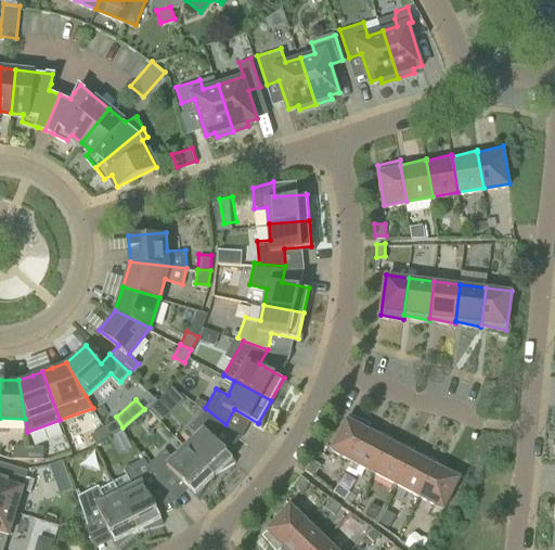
[(197,433),(185,445),(214,474),(233,456),(214,436),(226,424),(205,408),(189,424),(197,433)]
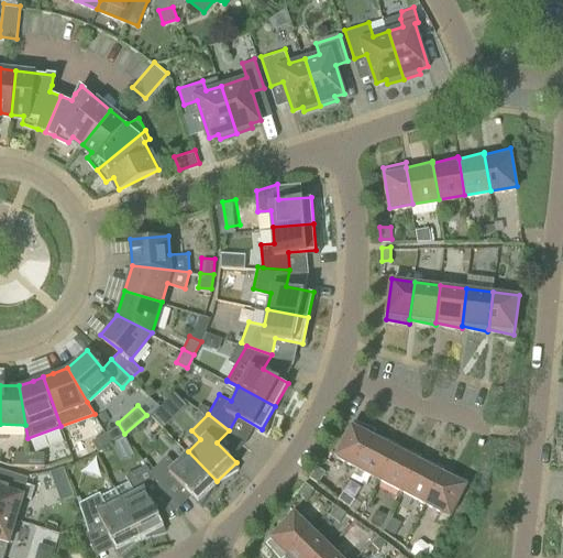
[(337,455),(356,466),(374,431),(376,427),(355,418),(337,455)]
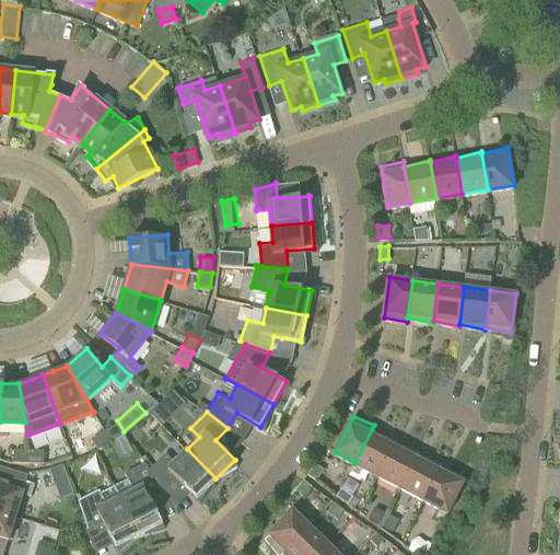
[(117,420),(104,428),(112,440),(124,431),(117,420)]
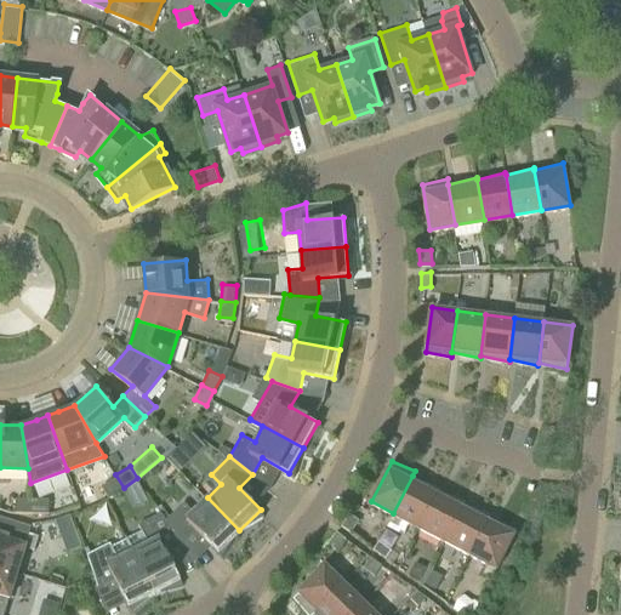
[(124,488),(115,474),(102,483),(109,496),(124,488)]
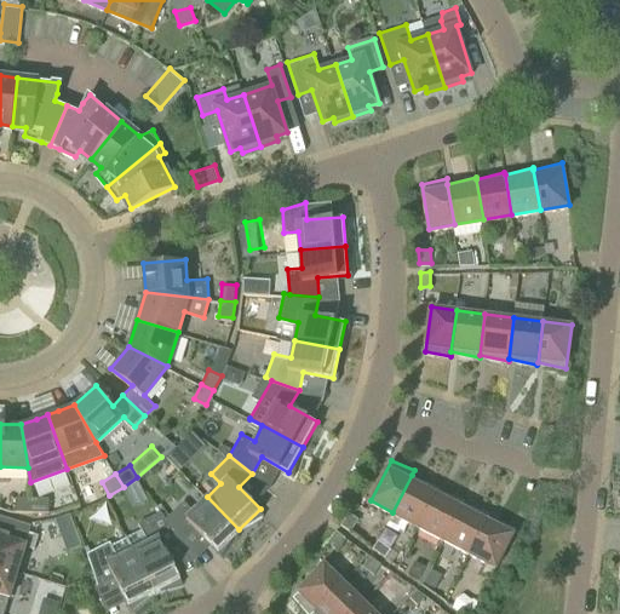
[(419,526),(437,488),(438,486),(412,475),(392,512),(419,526)]
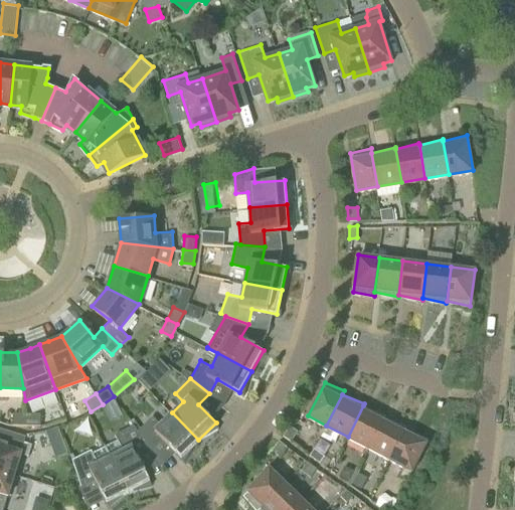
[(348,437),(369,448),(385,416),(386,414),(363,405),(348,437)]
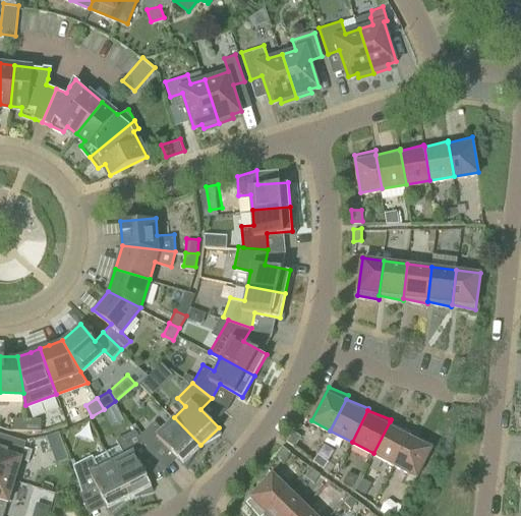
[(13,427),(27,428),(27,416),(13,415),(13,427)]
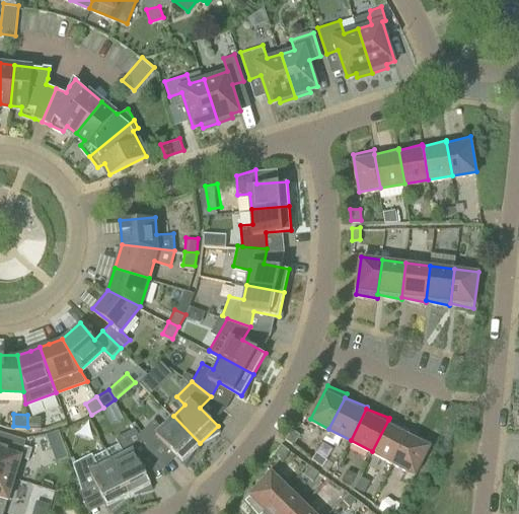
[(27,415),(27,427),(41,427),(42,415),(27,415)]
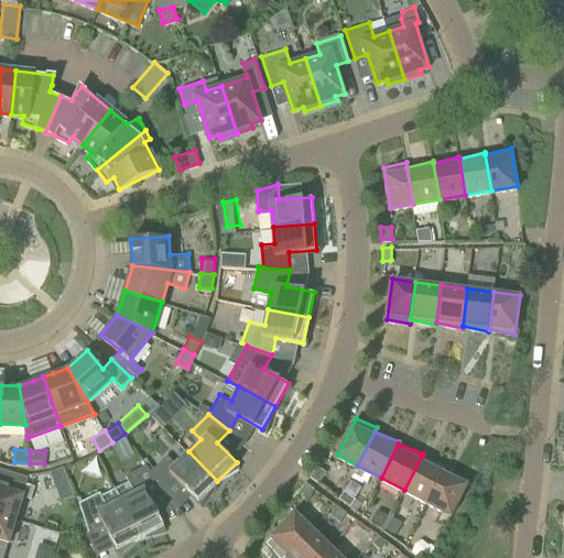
[(167,453),(151,469),(166,491),(179,479),(198,500),(217,481),(188,451),(176,462),(167,453)]
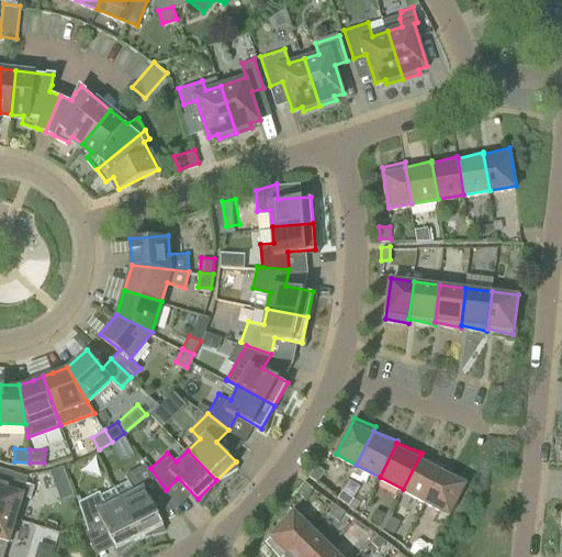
[(403,489),(426,501),(444,467),(445,466),(420,455),(403,489)]
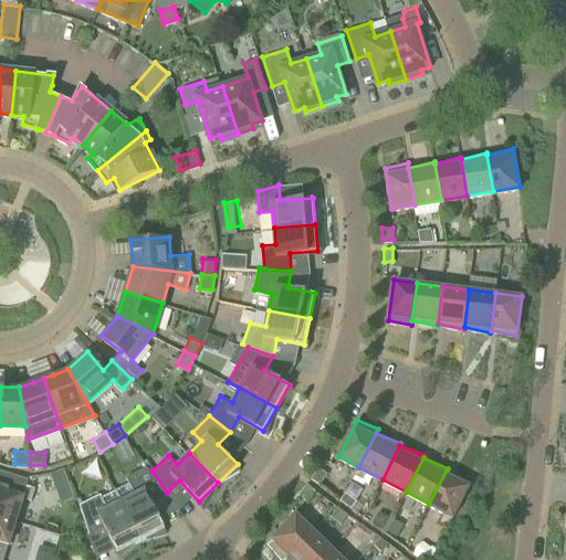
[(70,464),(56,467),(64,497),(77,494),(70,464)]
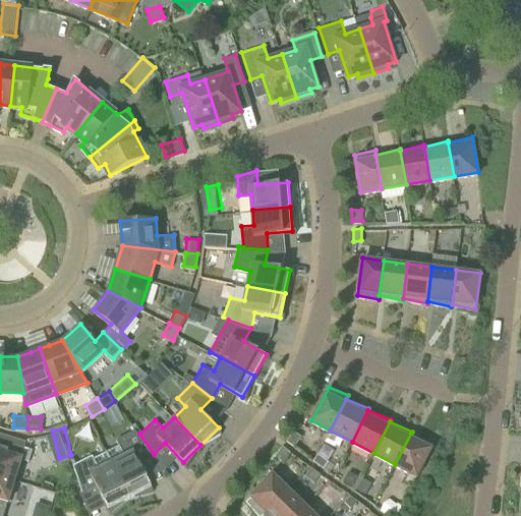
[(119,444),(106,450),(129,496),(152,484),(139,461),(154,454),(139,434),(135,427),(116,438),(119,444)]
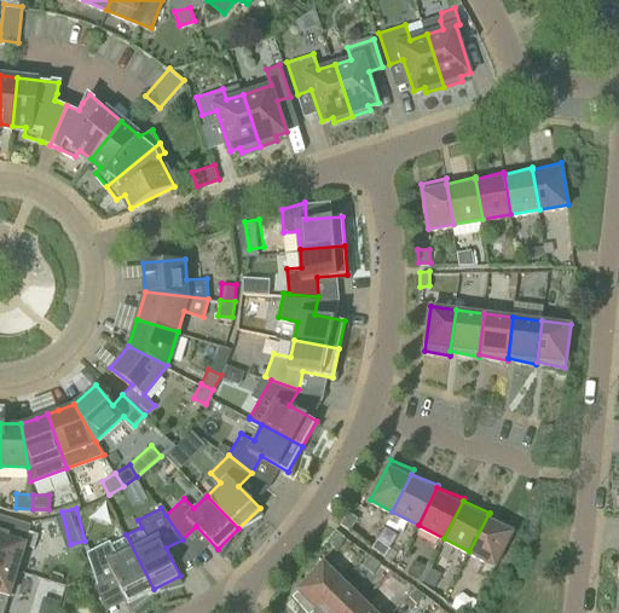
[(340,522),(350,528),(358,516),(348,510),(340,522)]
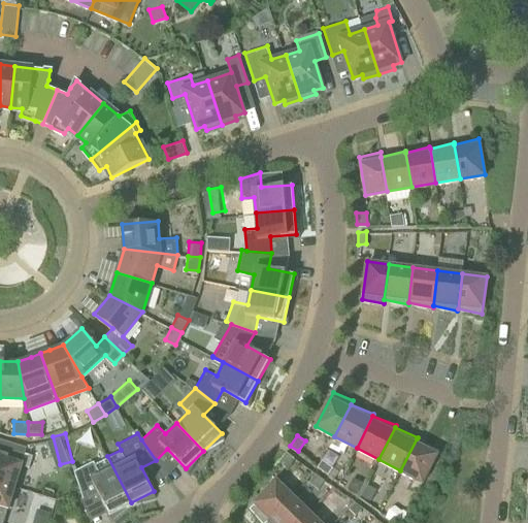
[(0,480),(14,484),(27,445),(1,437),(0,442),(0,480)]
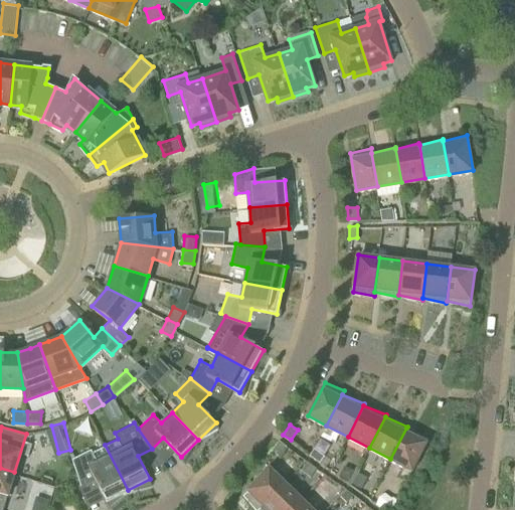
[(406,428),(390,459),(411,470),(428,438),(406,428)]
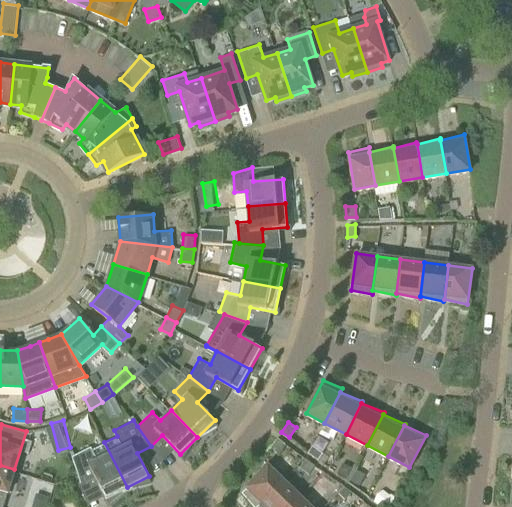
[(278,437),(270,446),(277,452),(285,443),(278,437)]
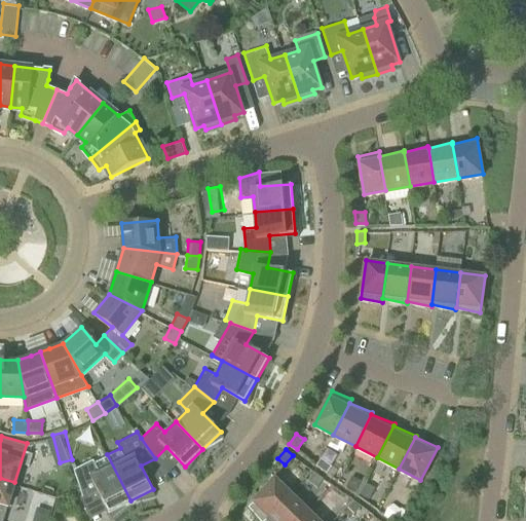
[(130,500),(107,454),(95,460),(94,457),(74,468),(83,495),(98,488),(109,512),(130,500)]
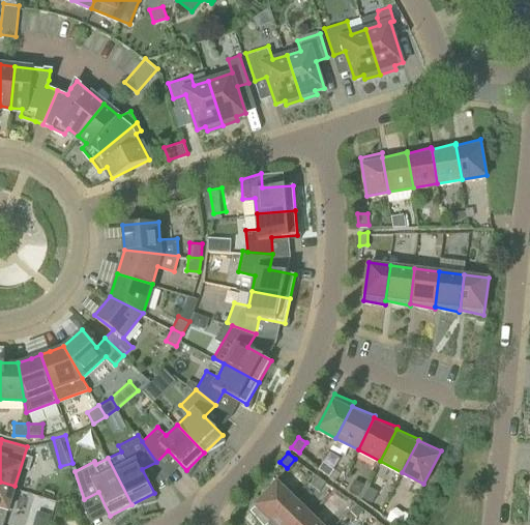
[(311,482),(320,489),(326,480),(316,473),(311,482)]
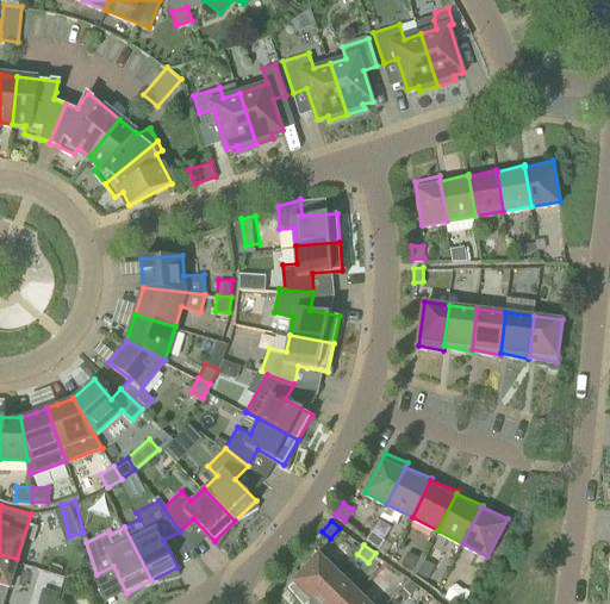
[(402,562),(412,568),(419,555),(408,549),(402,562)]
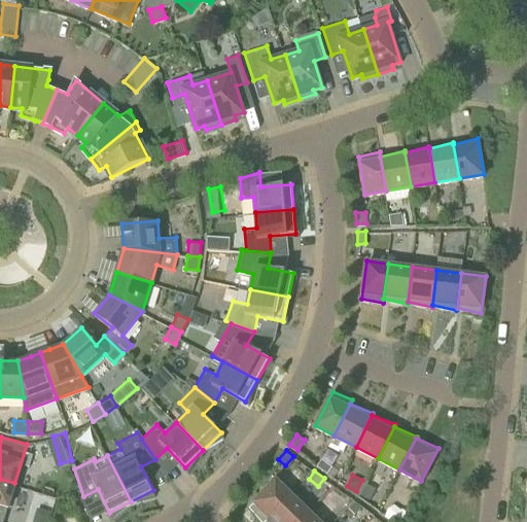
[(0,521),(2,521),(14,483),(0,479),(0,521)]
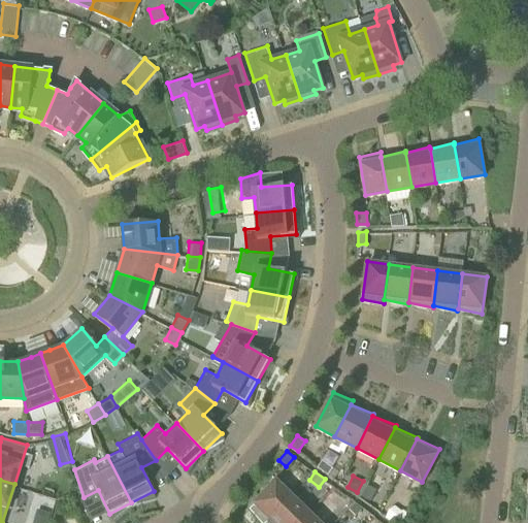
[(250,507),(263,522),(291,494),(276,480),(250,507)]
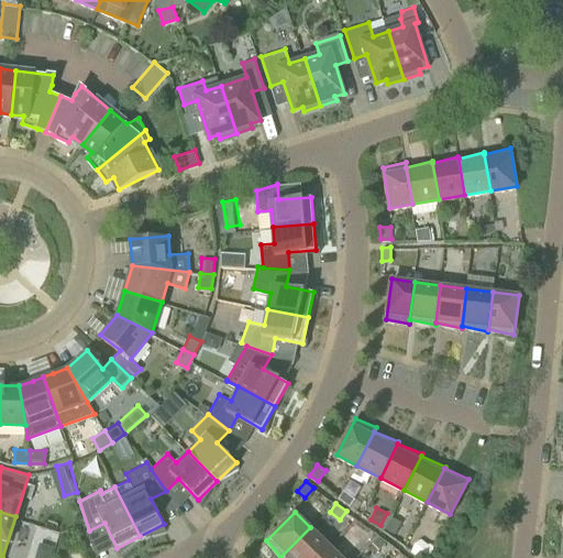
[(280,557),(285,555),(287,557),(317,557),(330,546),(310,527),(280,557)]
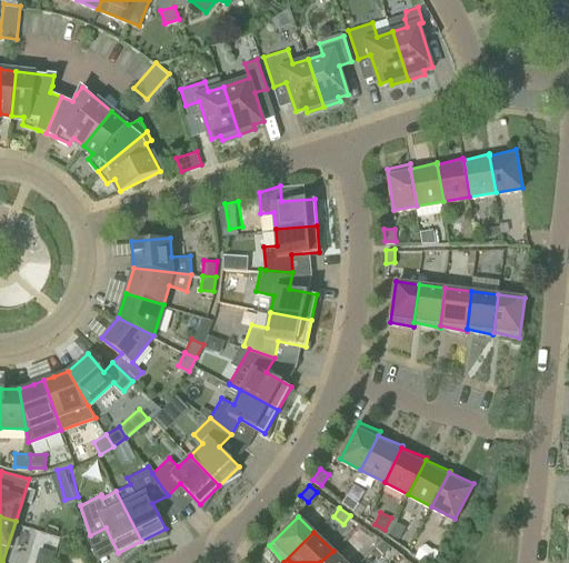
[(20,562),(30,562),(33,555),(16,550),(11,560),(20,562)]
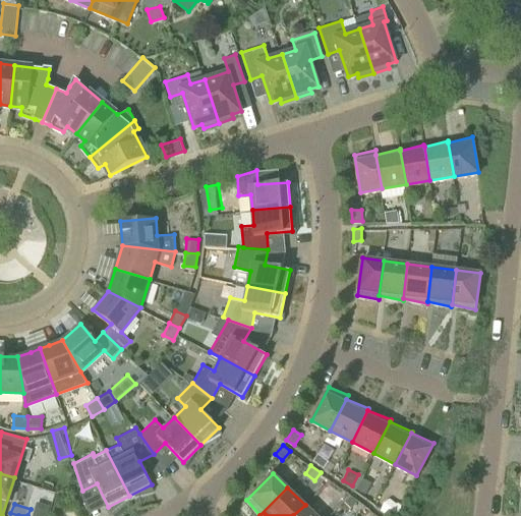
[(316,515),(305,505),(293,515),(316,515)]
